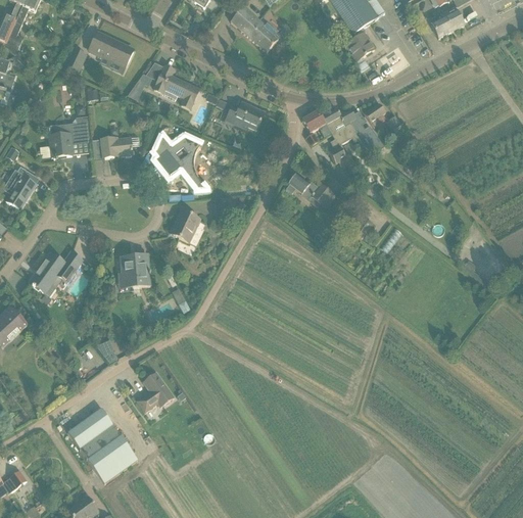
[(0,38),(5,41),(24,0),(14,0),(16,1),(9,16),(4,13),(0,21),(0,38)]
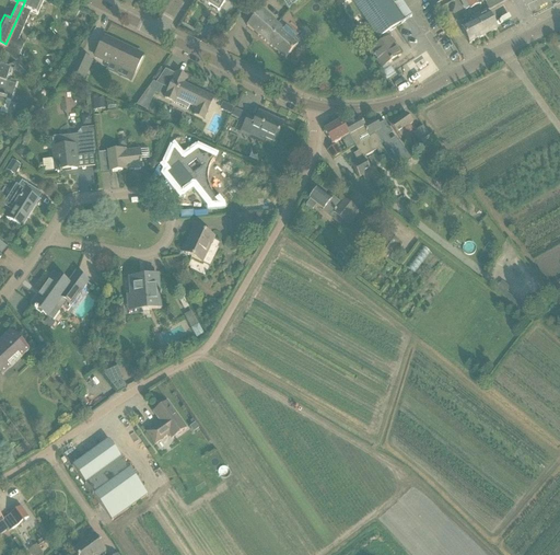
[(37,10),(41,2),(42,0),(25,0),(6,44),(4,47),(13,56),(21,39),(16,37),(30,7),(37,10)]
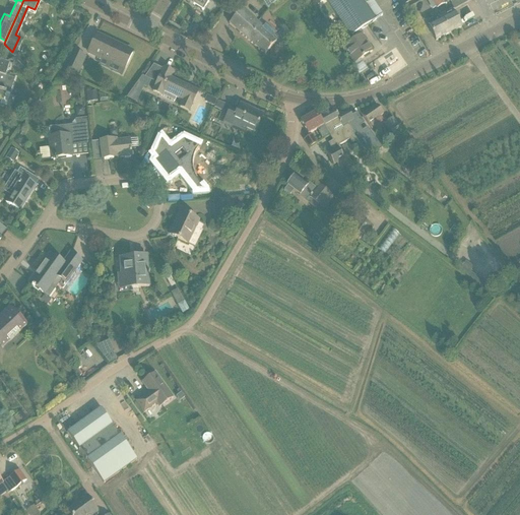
[(314,0),(315,1),(317,0),(329,0),(340,15),(334,20),(332,17),(328,19),(333,26),(337,23),(336,21),(341,17),(354,37),(344,44),(348,51),(354,59),(372,47),(362,31),(364,29),(361,25),(361,24),(362,25),(382,11),(375,0),(314,0)]
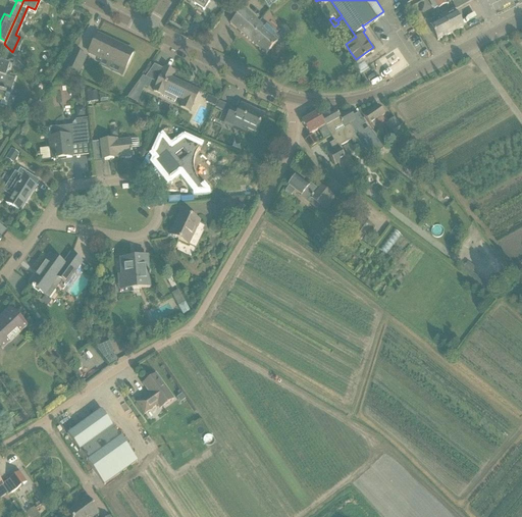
[(429,21),(437,36),(463,22),(453,4),(439,11),(441,15),(429,21)]
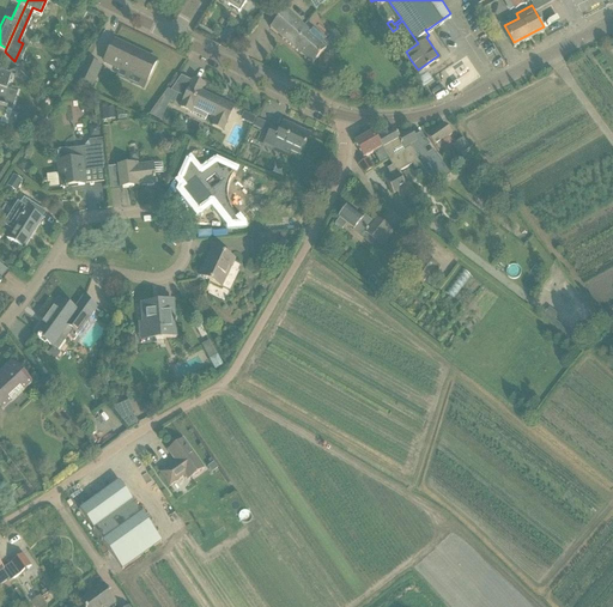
[(313,60),(320,50),(325,46),(326,43),(319,37),(323,31),(314,23),(309,28),(308,26),(284,6),(278,13),(269,23),(313,60)]
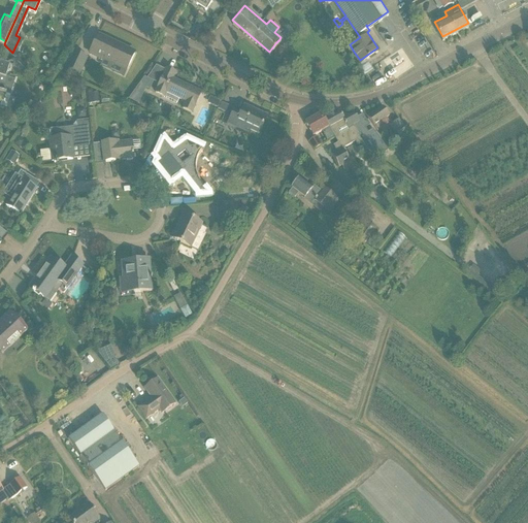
[(98,31),(90,48),(126,66),(134,48),(98,31)]
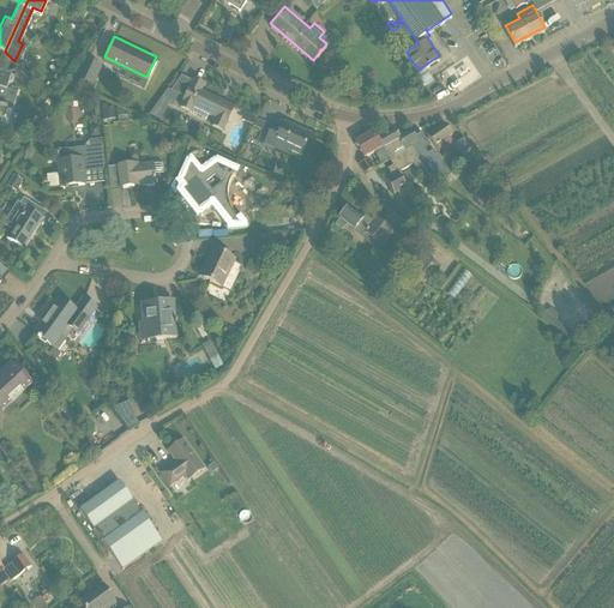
[(89,85),(95,73),(80,67),(82,65),(79,64),(72,78),(89,85)]
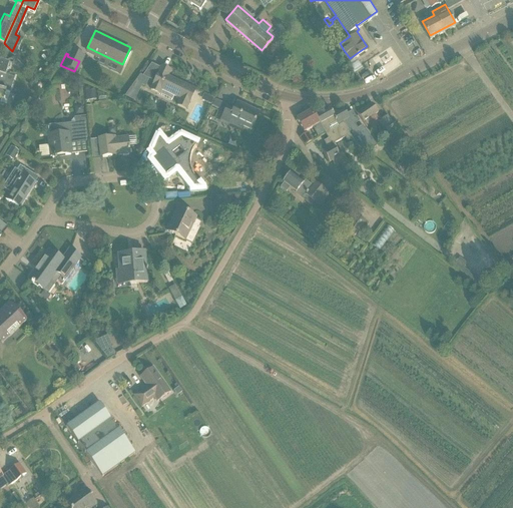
[(0,98),(6,100),(14,74),(8,72),(5,71),(9,58),(4,57),(0,55),(0,98)]
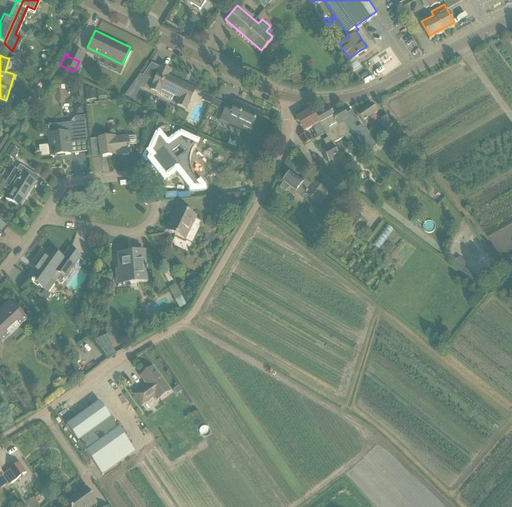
[(15,55),(12,58),(19,64),(22,61),(15,55)]
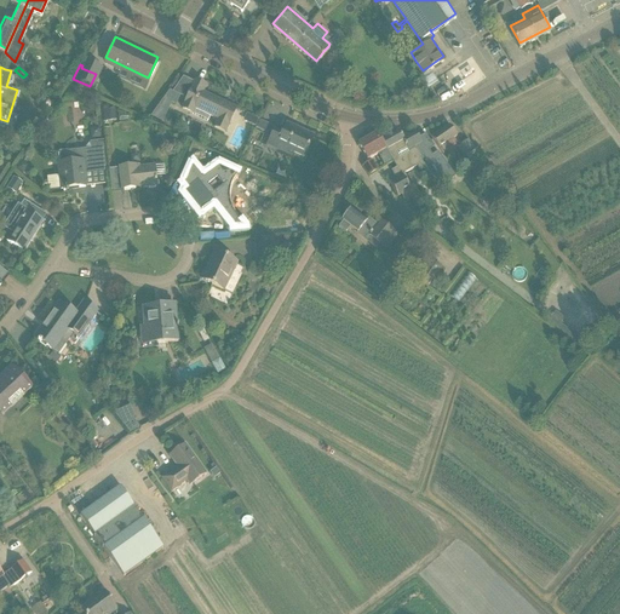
[(195,75),(190,86),(182,103),(193,108),(208,115),(211,110),(218,114),(214,122),(224,127),(230,115),(235,104),(202,87),(206,80),(195,75)]
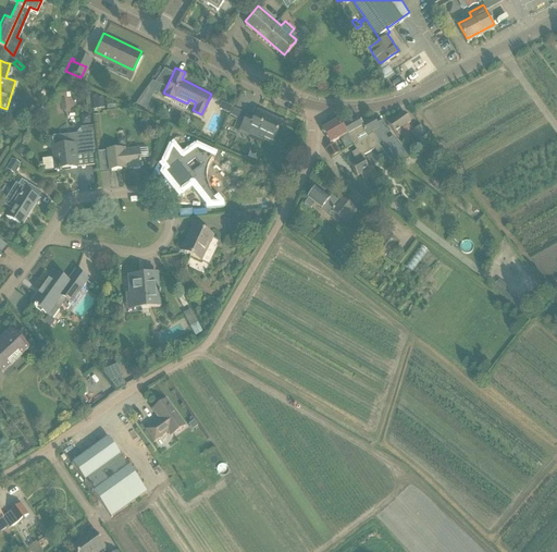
[(153,77),(144,92),(152,95),(156,88),(159,90),(163,82),(153,77)]
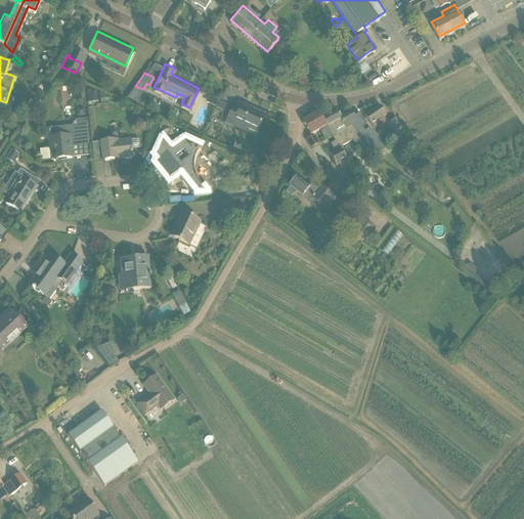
[(67,100),(66,83),(57,84),(58,100),(67,100)]
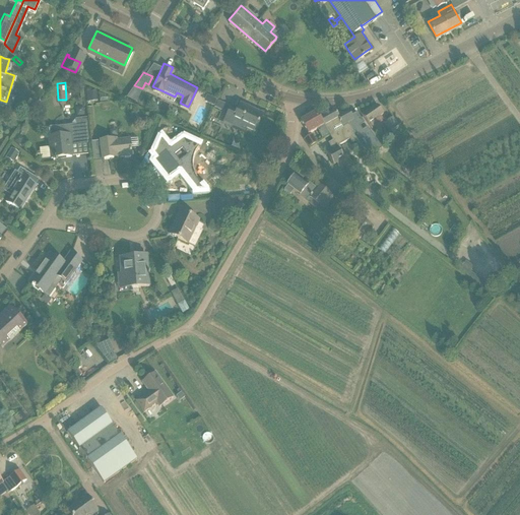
[(96,87),(87,88),(88,98),(92,98),(91,94),(96,93),(96,87)]
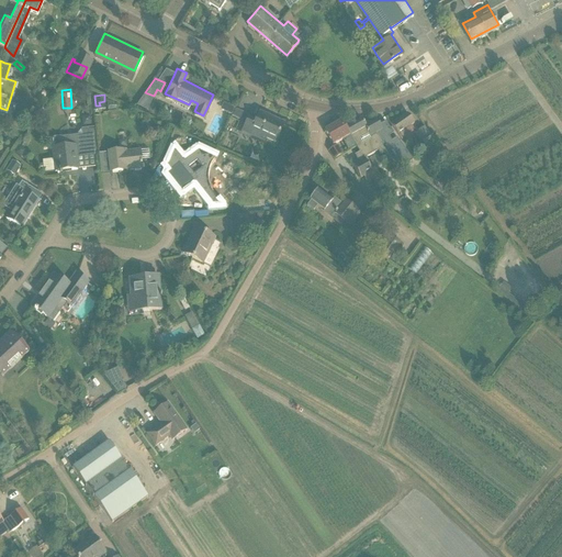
[(235,106),(232,111),(239,115),(242,109),(235,106)]
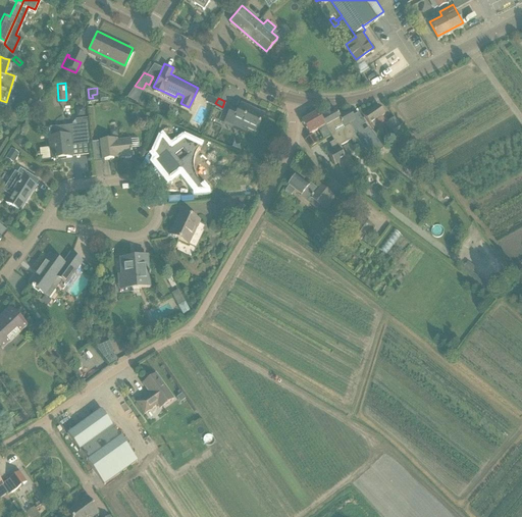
[(235,118),(247,123),(256,127),(263,112),(254,108),(253,109),(250,107),(251,105),(241,100),(239,105),(232,102),(227,111),(224,118),(232,122),(235,118)]
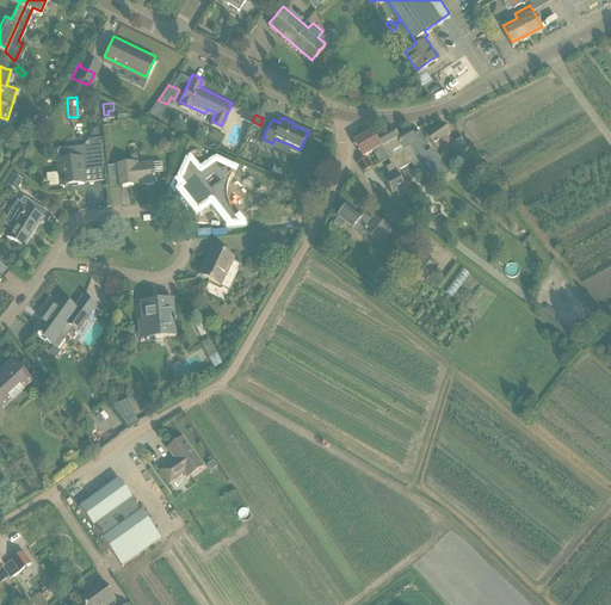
[(425,131),(432,141),(436,147),(450,137),(446,131),(450,129),(443,118),(425,131)]
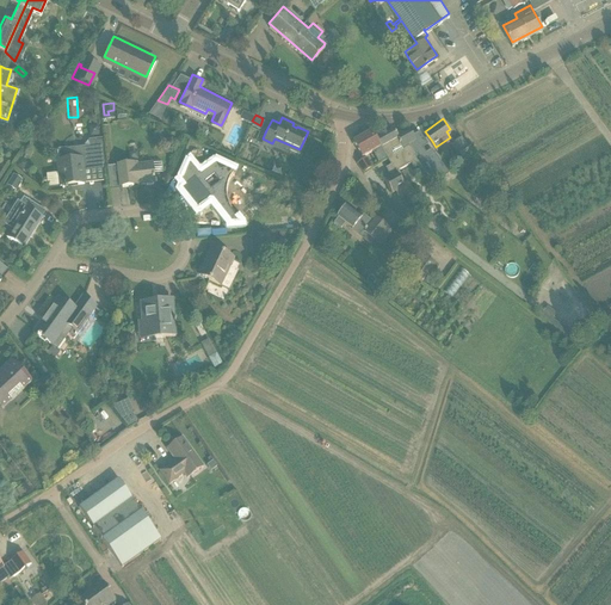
[(98,121),(90,122),(90,131),(99,130),(98,121)]
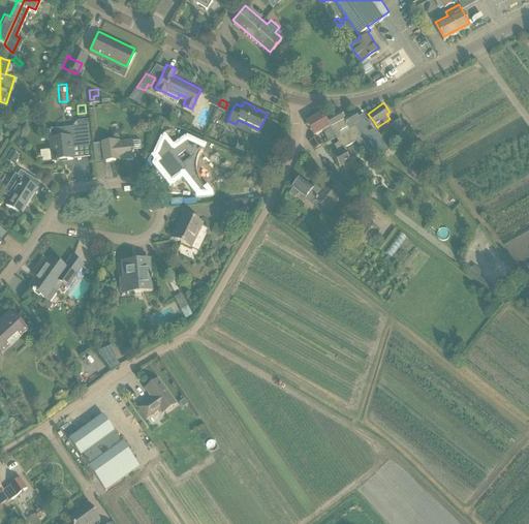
[(352,108),(342,113),(346,120),(351,117),(354,122),(353,122),(359,129),(358,130),(359,132),(363,139),(364,142),(367,147),(377,153),(387,146),(373,126),(369,128),(366,123),(370,121),(363,112),(356,115),(352,108)]
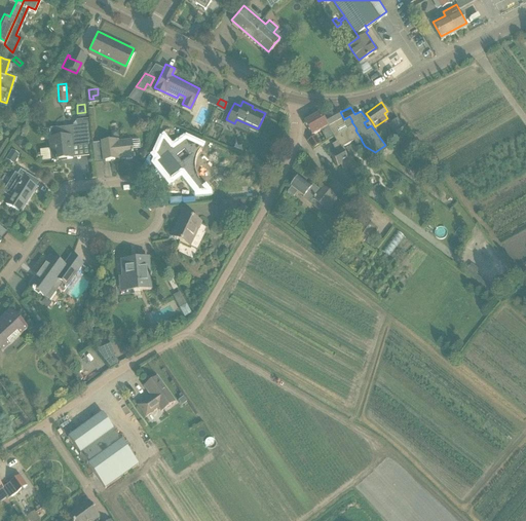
[(338,108),(324,116),(329,124),(332,129),(339,126),(342,133),(349,128),(355,141),(361,138),(357,132),(355,129),(357,128),(351,121),(352,121),(349,116),(344,119),(340,112),(338,108)]
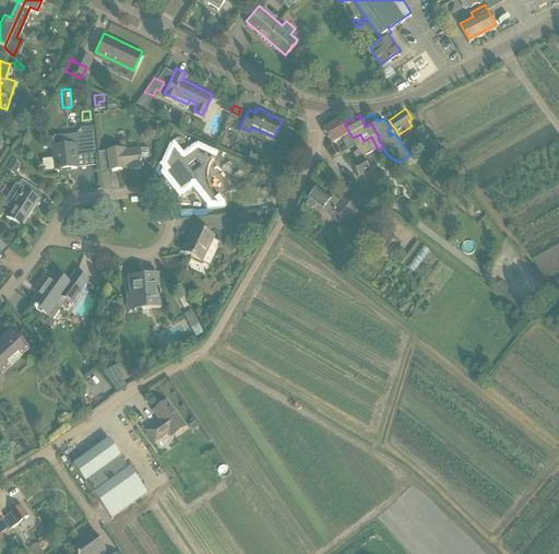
[(340,116),(322,126),(331,140),(341,134),(342,137),(349,132),(344,124),(340,116)]
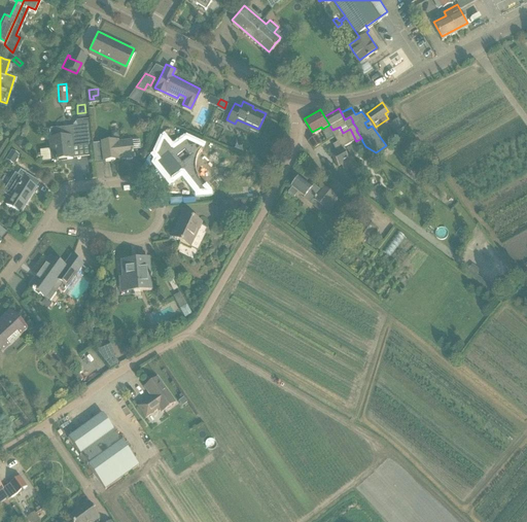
[(388,120),(397,133),(407,127),(397,114),(388,120)]
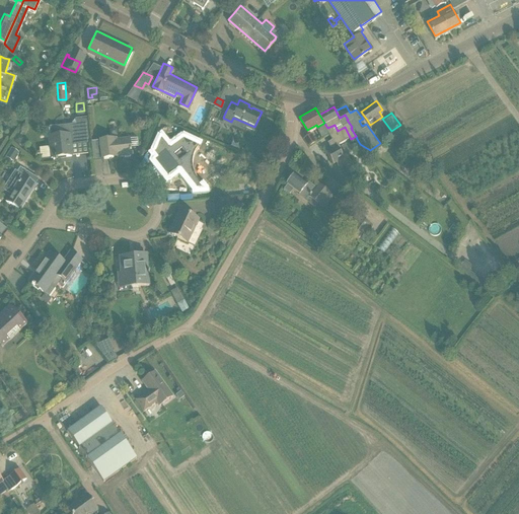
[(74,139),(74,140),(86,139),(84,120),(86,119),(86,114),(75,115),(76,120),(49,123),(50,133),(49,133),(51,154),(55,154),(55,156),(58,156),(57,154),(71,152),(70,140),(74,139)]
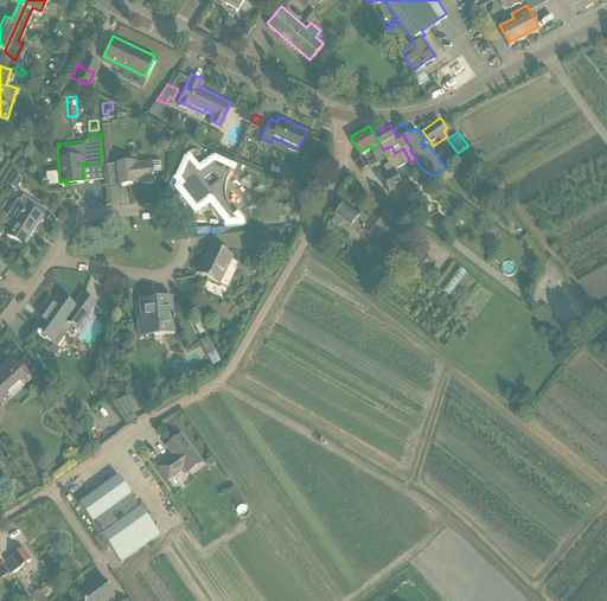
[(360,167),(369,161),(363,152),(355,158),(360,167)]
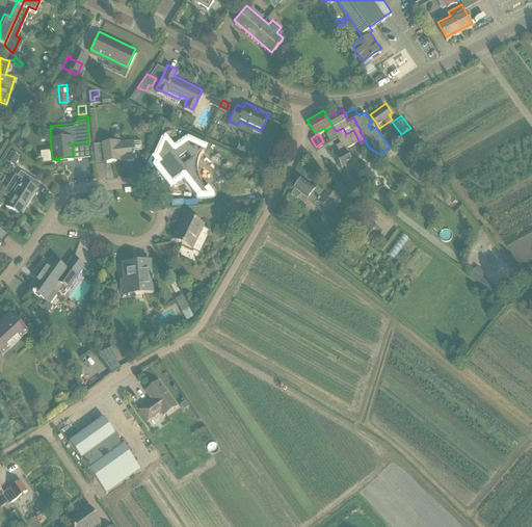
[(103,139),(104,149),(105,159),(121,157),(134,155),(133,145),(132,138),(118,140),(118,138),(103,139)]
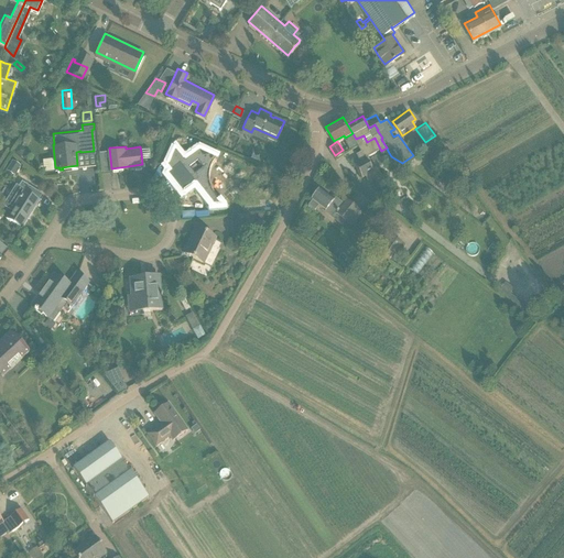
[(205,174),(215,155),(196,146),(179,161),(169,149),(162,165),(165,171),(162,174),(179,194),(192,183),(202,195),(208,189),(205,174)]
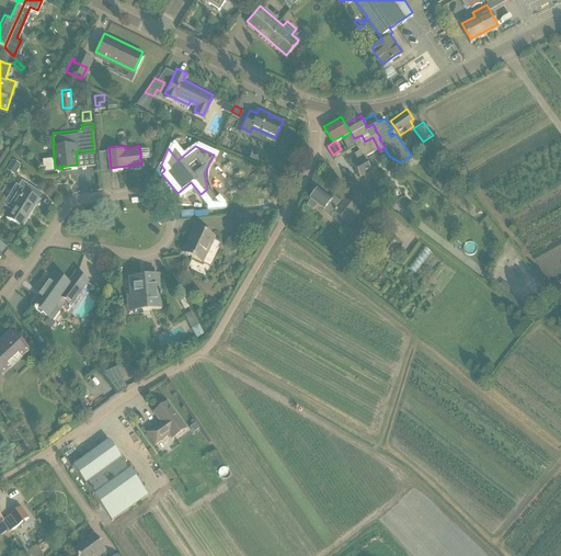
[(362,147),(355,150),(358,157),(353,159),(359,173),(368,168),(375,181),(381,179),(374,165),(370,167),(366,158),(366,157),(367,157),(362,147)]
